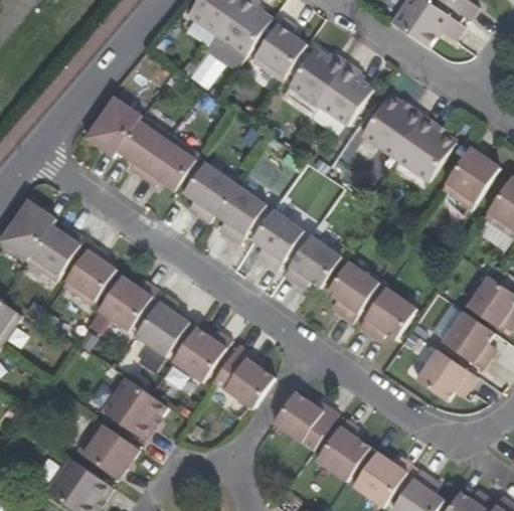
[(218,35),(241,0),(195,0),(187,13),(218,35)]
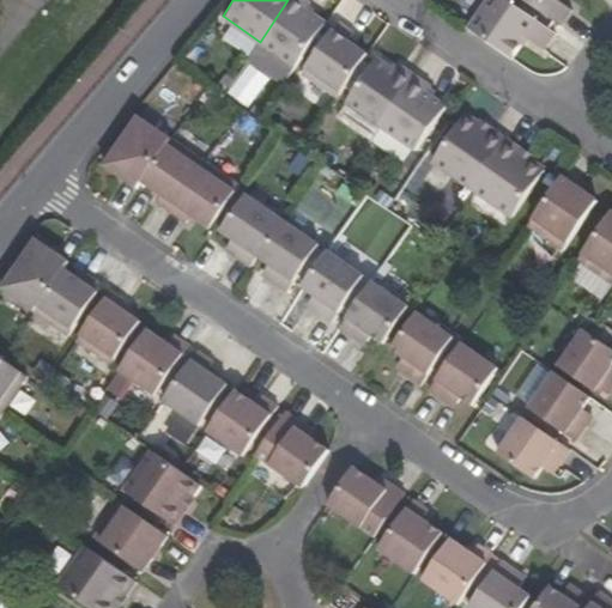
[(294,66),(323,23),(311,14),(306,11),(310,2),(307,0),(288,0),(260,42),(294,66)]
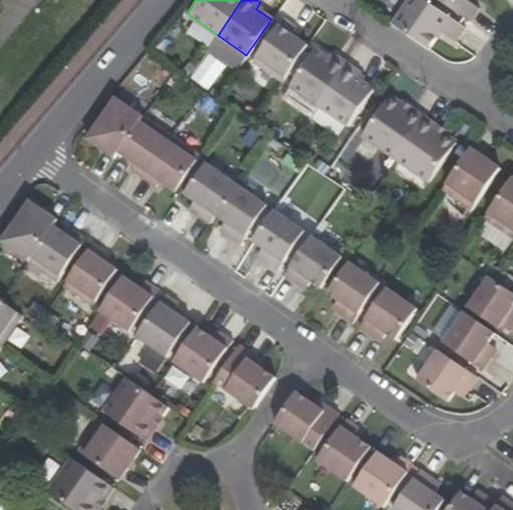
[(439,31),(454,42),(463,29),(421,0),(405,0),(390,22),(405,33),(428,49),(435,38),(439,31)]
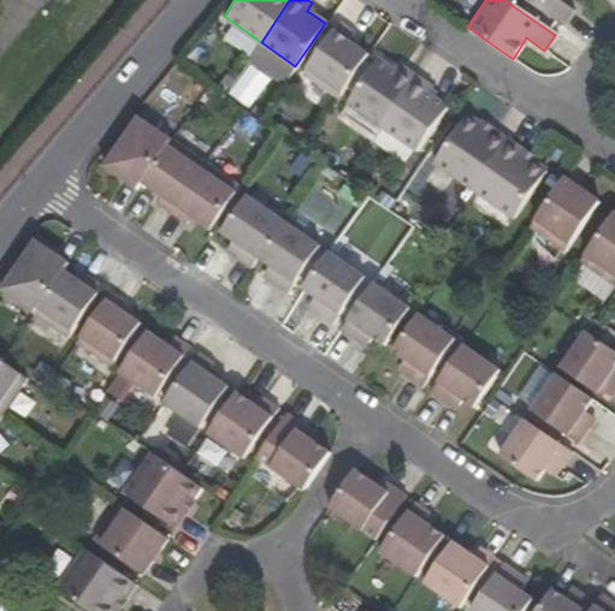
[(528,0),(562,24),(574,7),(563,0),(528,0)]
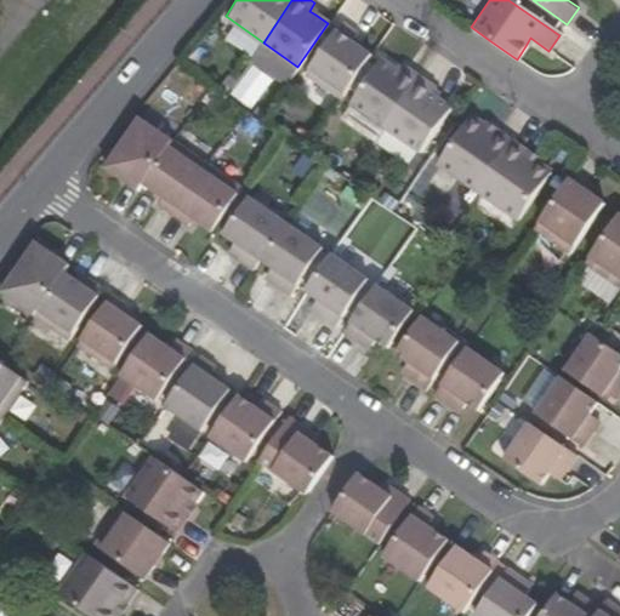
[(316,15),(320,7),(314,3),(310,11),(316,15)]
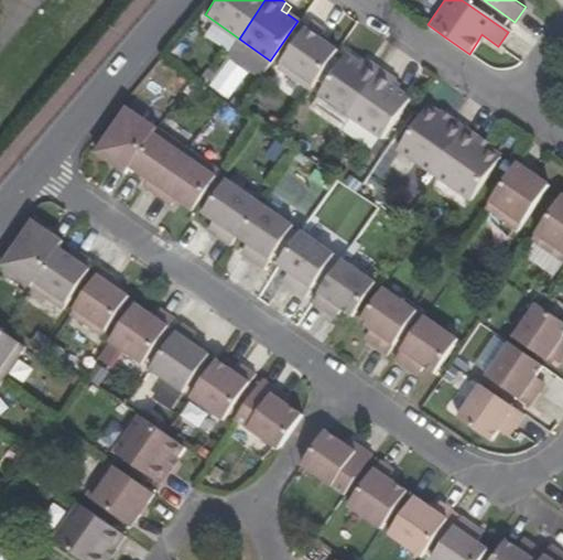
[(310,89),(337,50),(325,42),(320,38),(324,31),(311,21),(278,67),(310,89)]
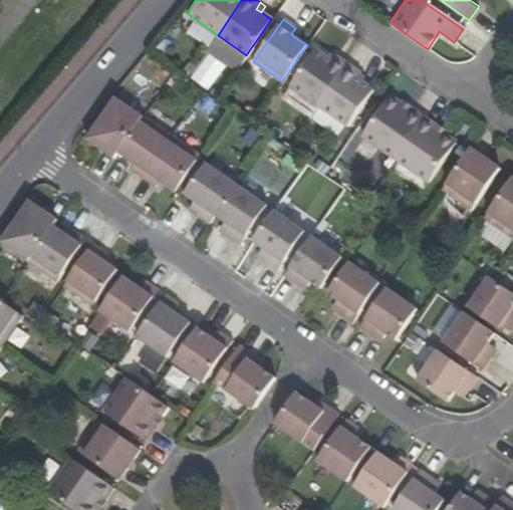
[(295,28),(291,34),(296,38),(300,31),(295,28)]
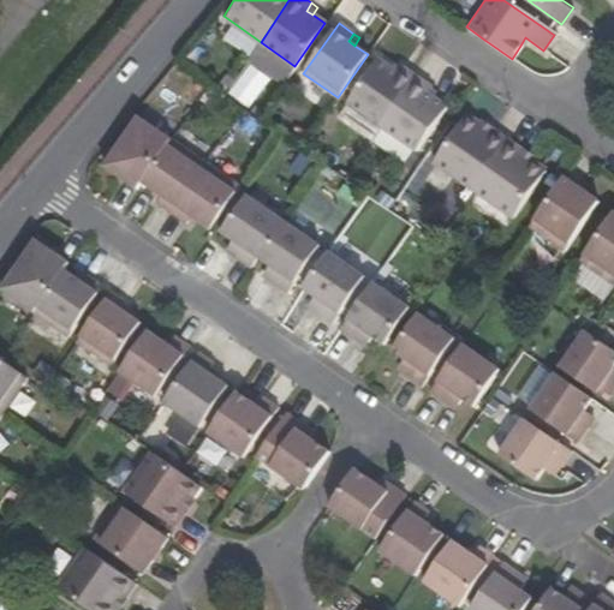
[(520,46),(537,58),(543,51),(525,37),(520,46)]
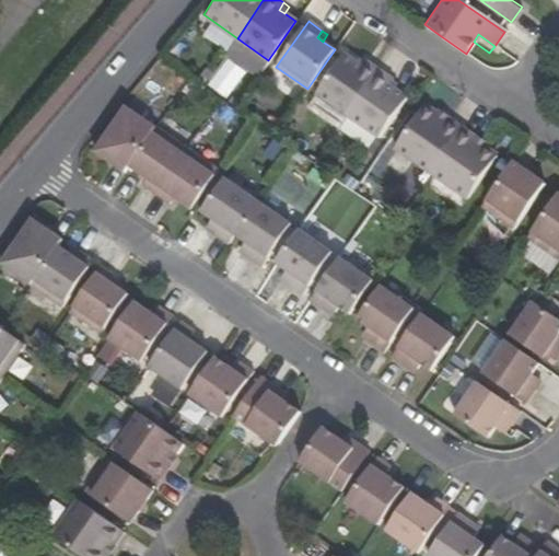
[(365,59),(360,67),(354,62),(341,54),(315,92),(348,115),(380,69),(365,59)]
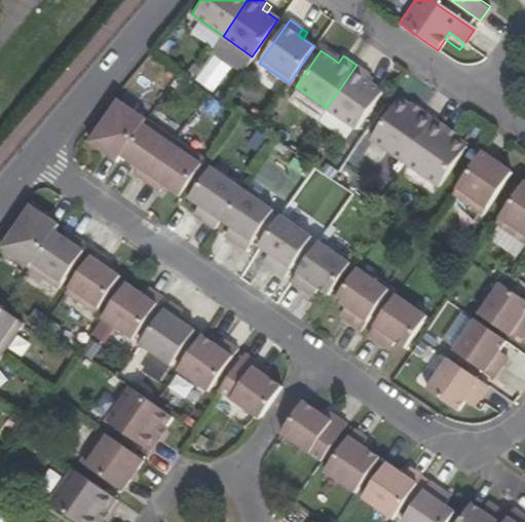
[(338,51),(333,59),(338,63),(343,56),(338,51)]
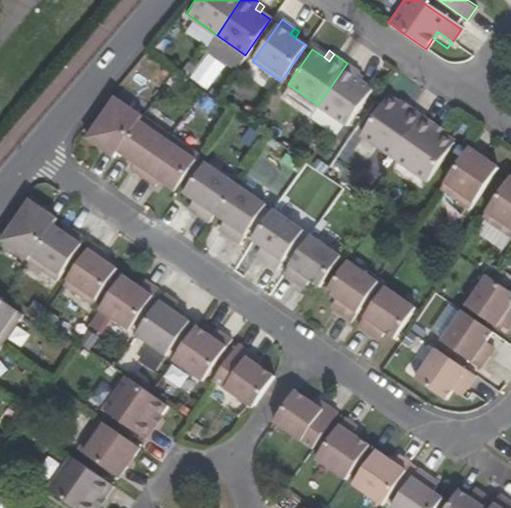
[(348,125),(372,90),(360,82),(355,78),(359,72),(347,63),(318,105),(348,125)]
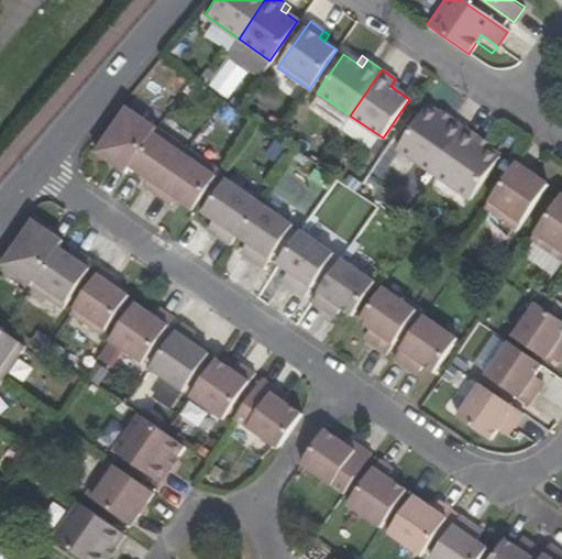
[(396,90),(401,84),(395,79),(390,86),(396,90)]
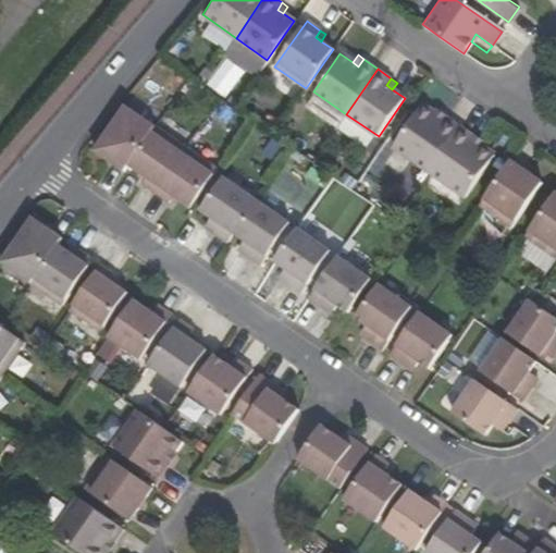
[(260,87),(252,100),(279,113),(285,100),(260,87)]
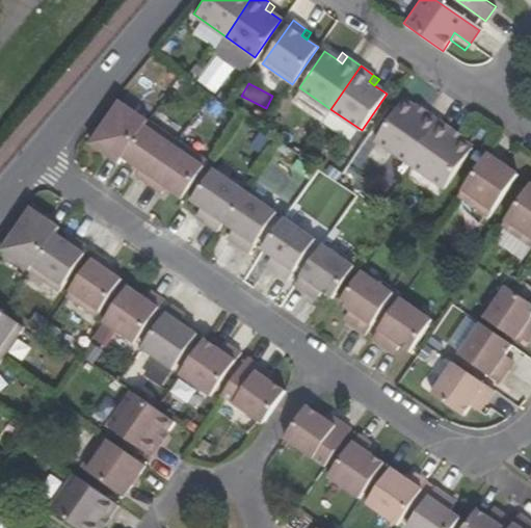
[(117,99),(87,141),(118,163),(124,156),(149,120),(117,99)]
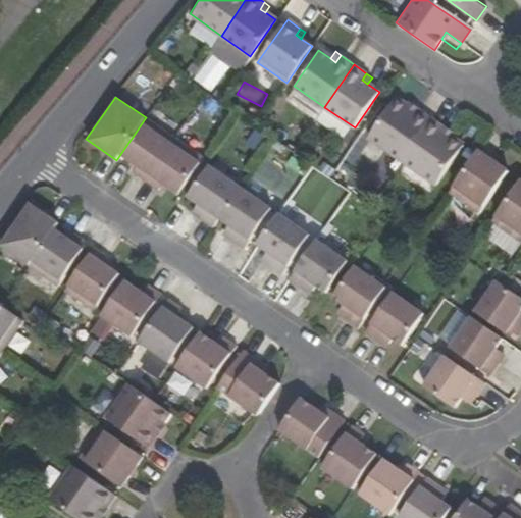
[(406,109),(407,107),(394,98),(367,136),(402,160),(431,118),(418,109),(414,114),(406,109)]
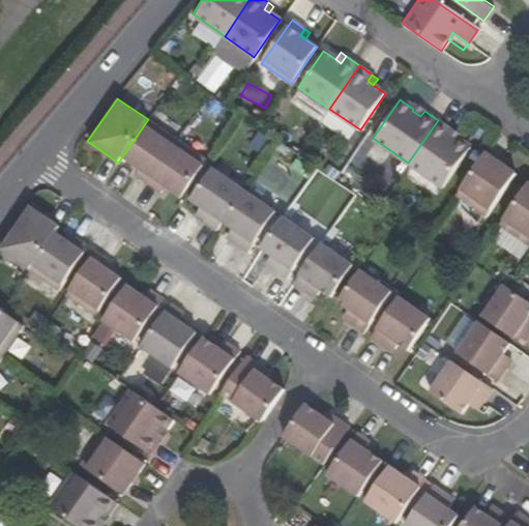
[(416,105),(413,109),(412,111),(420,116),(424,111),(416,105)]
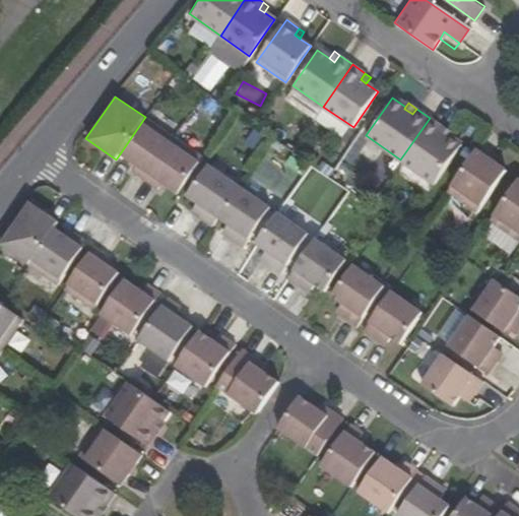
[(145,117),(121,152),(129,158),(135,163),(131,169),(144,179),(175,135),(146,115),(145,117)]
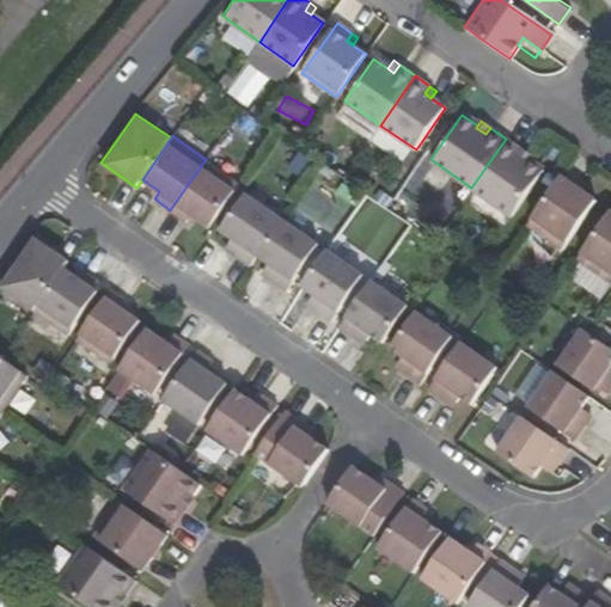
[(509,215),(542,170),(529,160),(527,164),(517,157),(520,149),(506,139),(471,188),(509,215)]
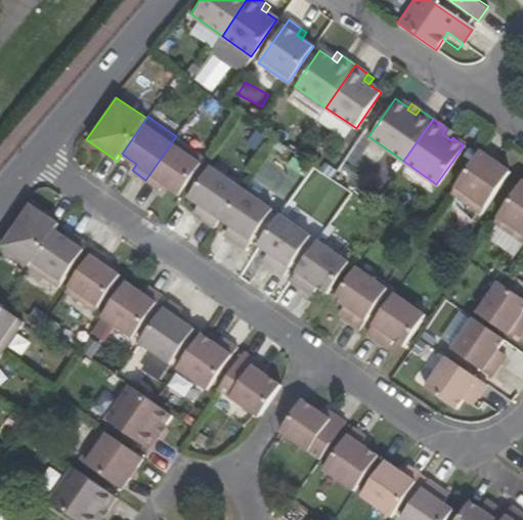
[(455,134),(445,128),(442,134),(451,140),(452,137),(455,134)]
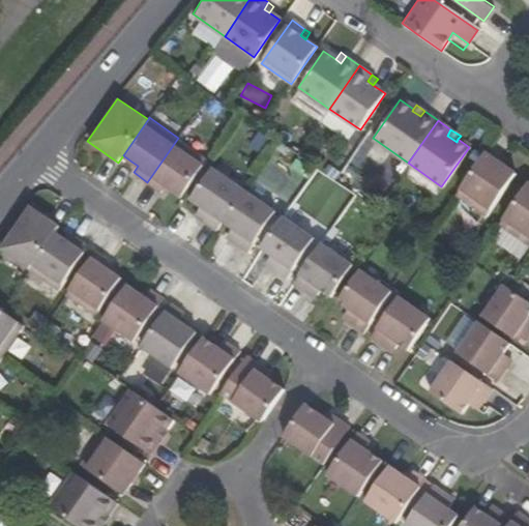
[(164,183),(169,187),(181,196),(207,158),(178,138),(147,182),(158,191),(164,183)]
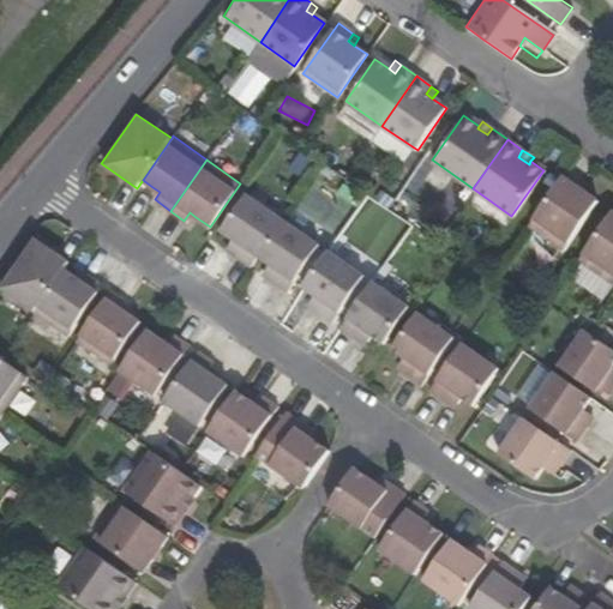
[(564,251),(598,202),(562,176),(528,225),(564,251)]
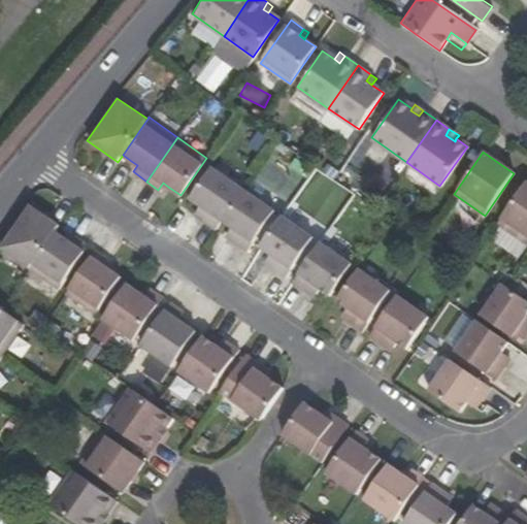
[(131,161),(127,167),(133,171),(137,165),(131,161)]
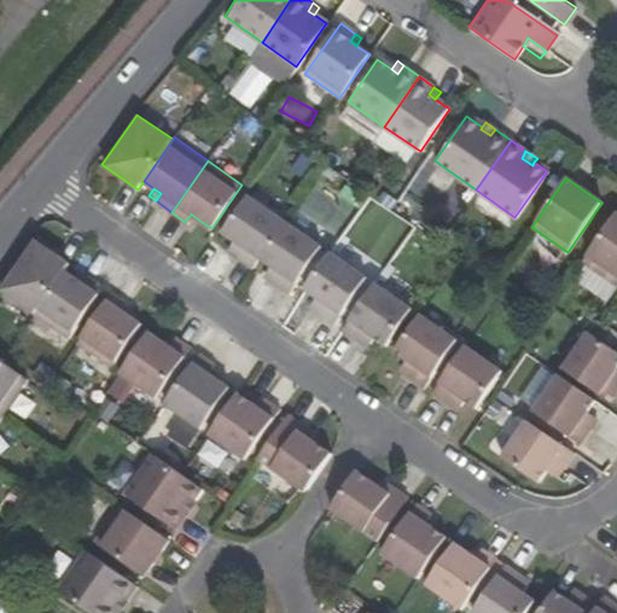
[(239,252),(236,257),(250,268),(256,260),(281,223),(284,221),(246,194),(221,232),(232,239),(228,245),(239,252)]
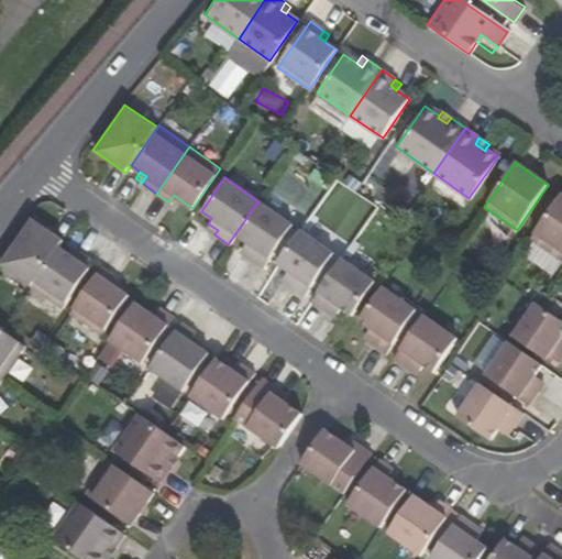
[(561,262),(561,261),(561,195),(560,194),(528,239),(561,262)]
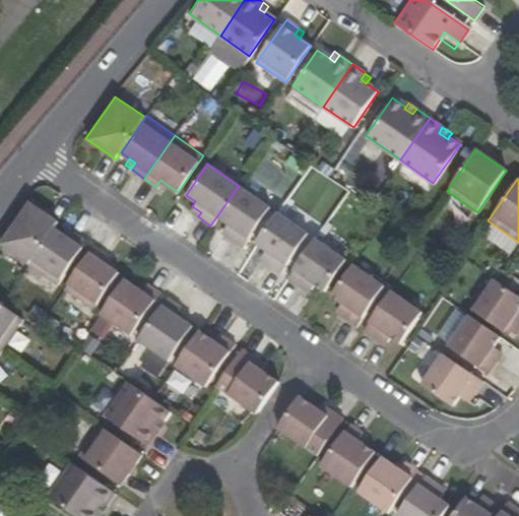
[(160,191),(166,184),(160,180),(155,187),(160,191)]
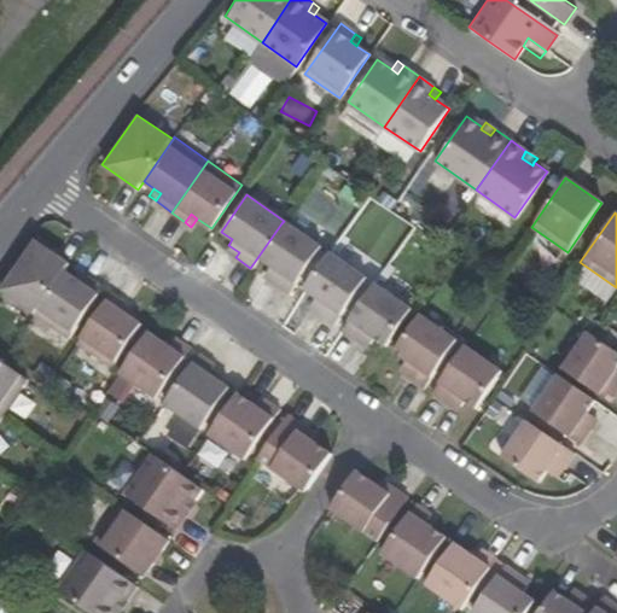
[(285,295),(318,247),(281,223),(256,260),(266,267),(263,272),(273,279),(269,285),(285,295)]
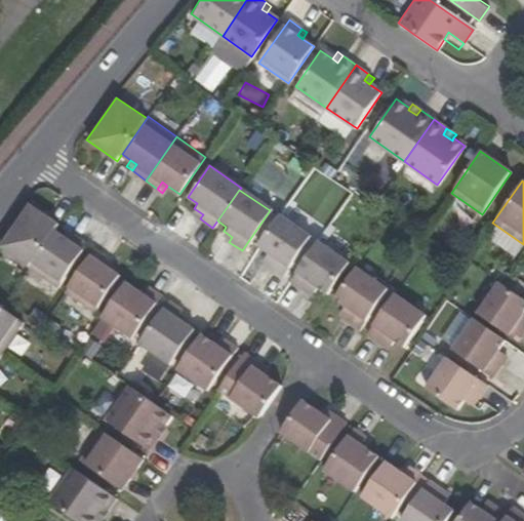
[(27,201),(0,240),(0,243),(29,264),(54,228),(58,223),(27,201)]
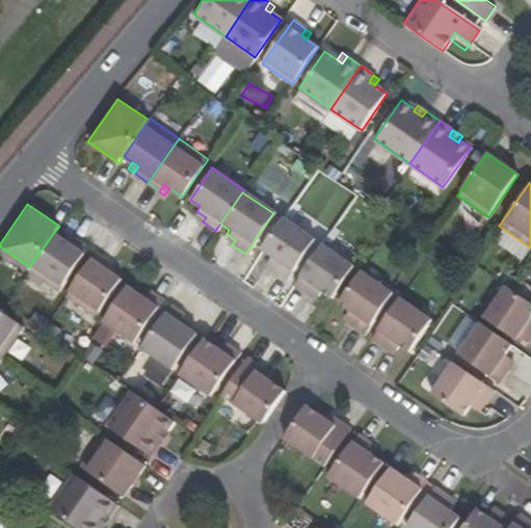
[(286,282),(313,240),(282,219),(260,251),(270,258),(267,263),(275,268),(272,272),(286,282)]
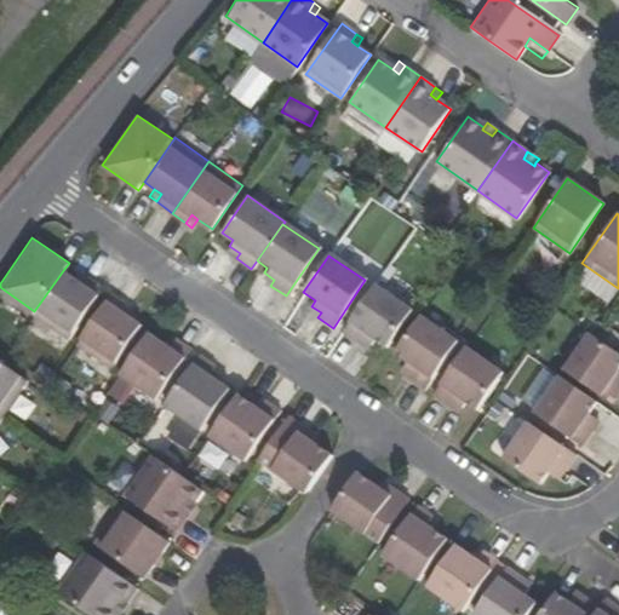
[(70,337),(104,287),(89,276),(84,282),(76,277),(64,269),(34,311),(34,312),(70,337)]
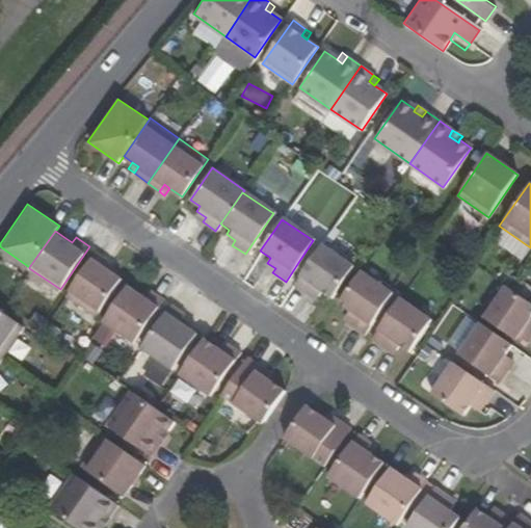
[(72,242),(76,237),(70,233),(65,238),(72,242)]
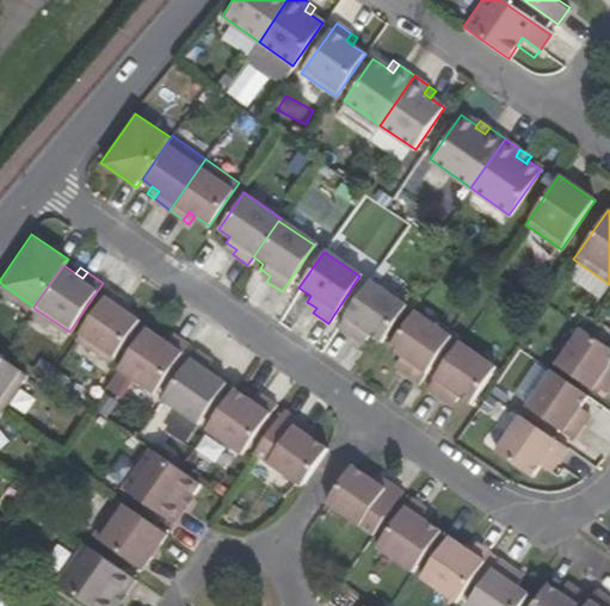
[(381,341),(406,305),(369,280),(337,327),(352,338),(356,332),(365,339),(369,333),(381,341)]
